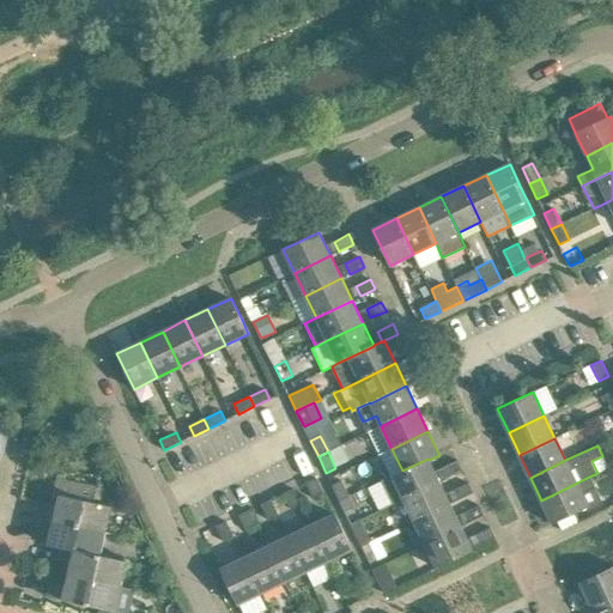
[(382,481),(368,487),(378,510),(393,504),(404,498),(438,481),(429,460),(428,459),(402,471),(393,475),(382,481)]
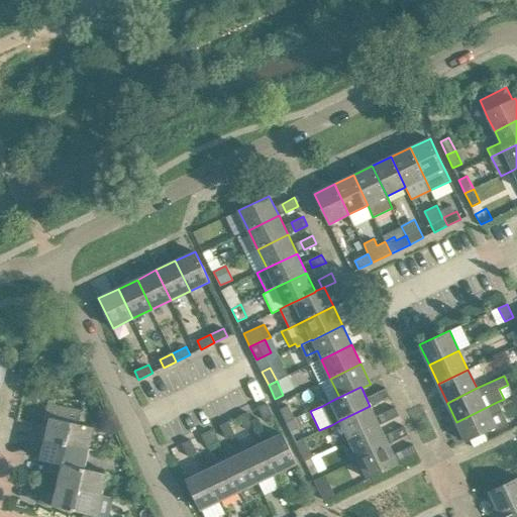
[(377,403),(390,397),(386,388),(373,394),(377,403)]
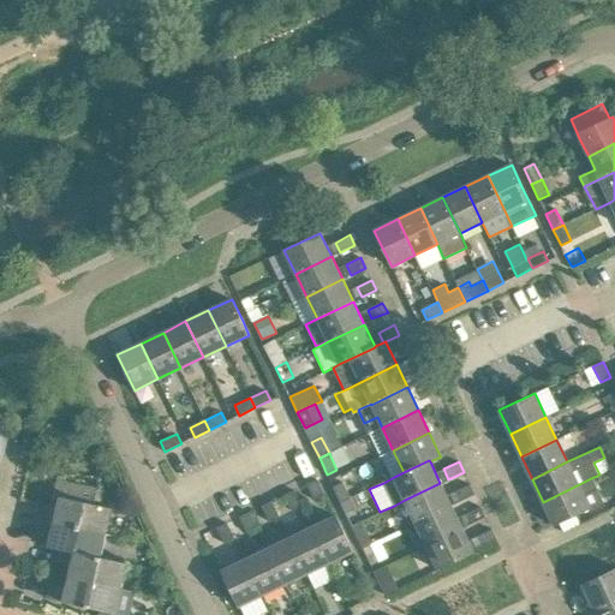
[(592,478),(543,502),(554,525),(590,508),(591,512),(604,506),(596,489),(592,478)]
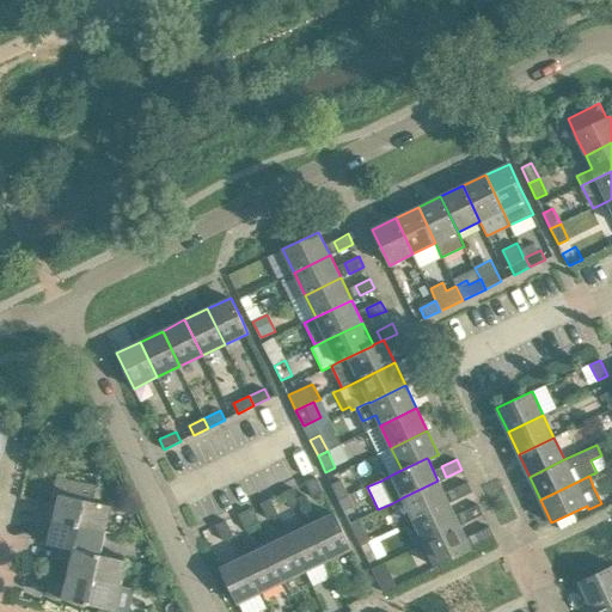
[(38,515),(105,531),(111,506),(93,502),(97,487),(56,477),(53,494),(60,495),(57,505),(42,501),(38,515)]
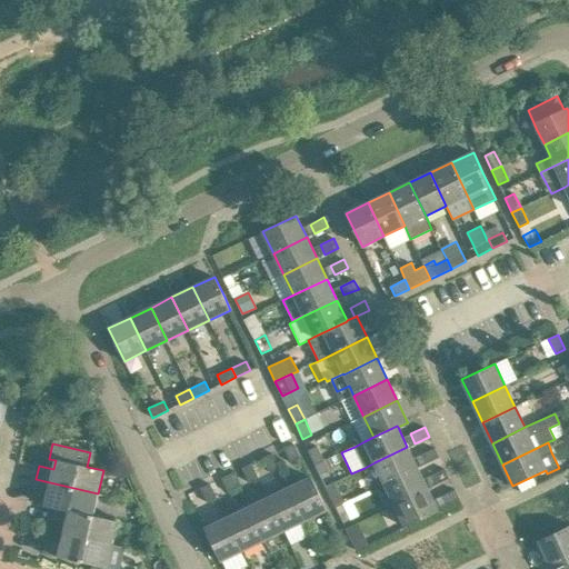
[(293,443),(285,448),(291,462),(300,458),(293,443)]
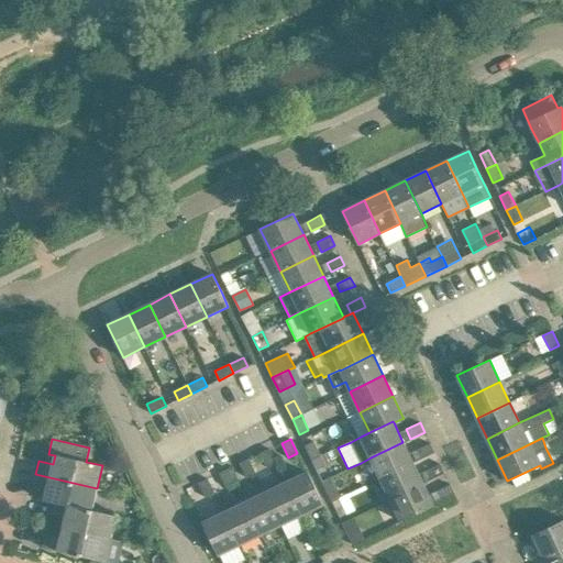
[(313,441),(305,445),(311,460),(320,455),(317,448),(313,441)]
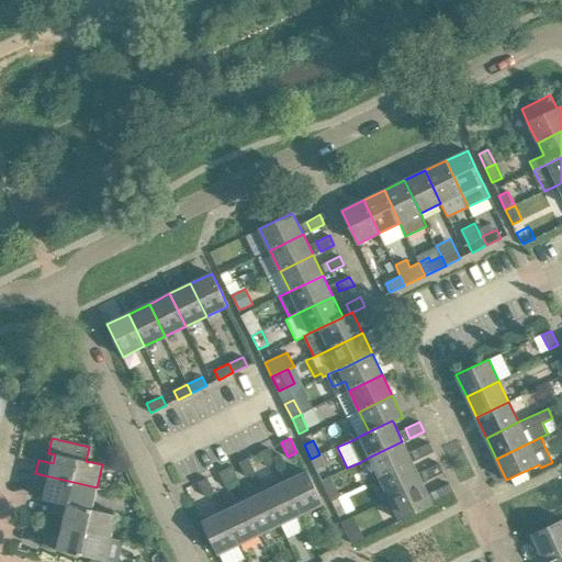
[(380,478),(413,462),(402,441),(370,457),(380,478)]
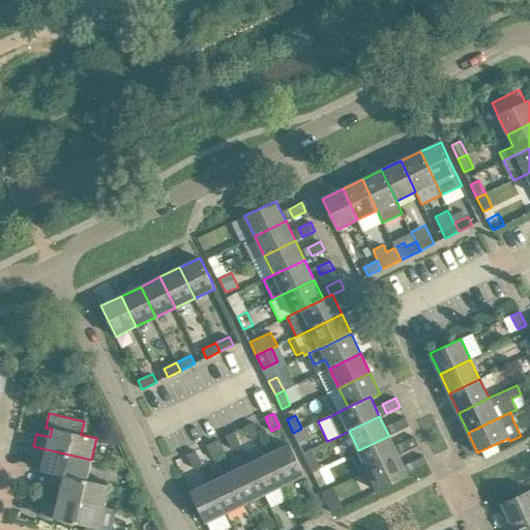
[(395,432),(409,427),(405,417),(391,423),(395,432)]
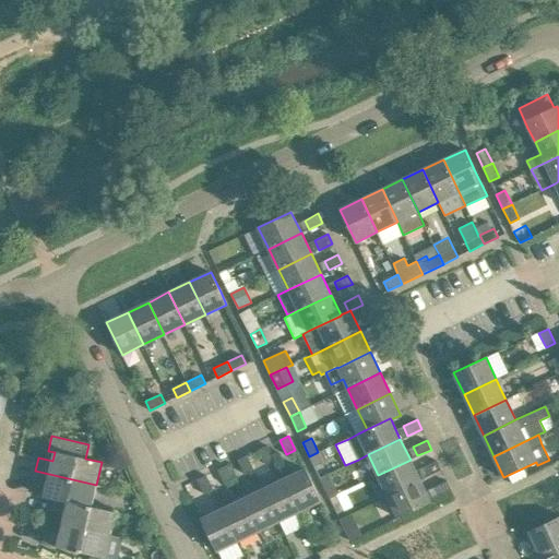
[(268,445),(259,450),(265,464),(274,460),(268,445)]
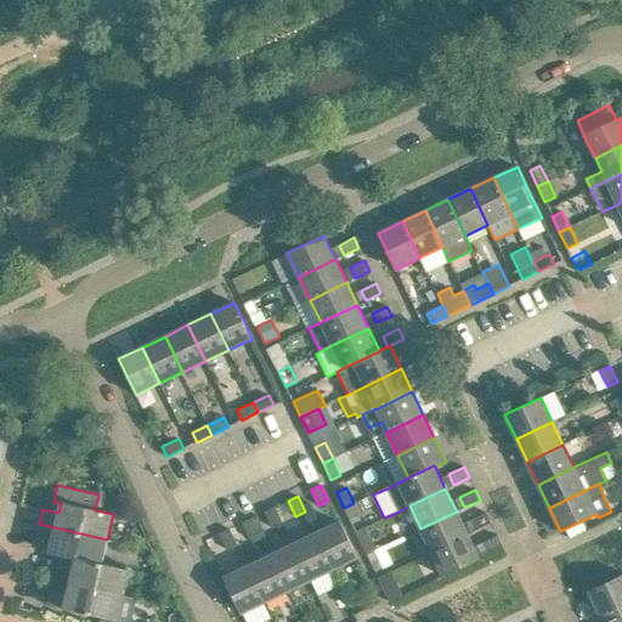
[(354,503),(344,508),(350,519),(354,516),(360,514),(354,503)]
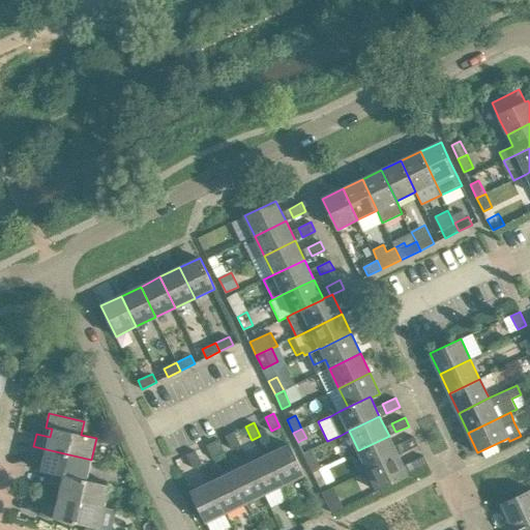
[(235,432),(226,436),(232,449),(241,445),(235,432)]
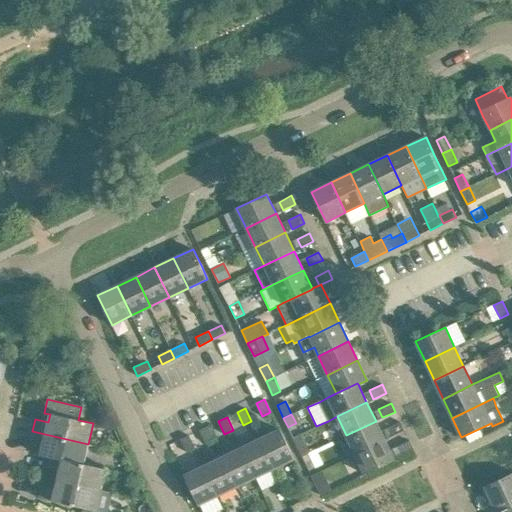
[(355,454),(385,440),(376,421),(346,435),(355,454)]
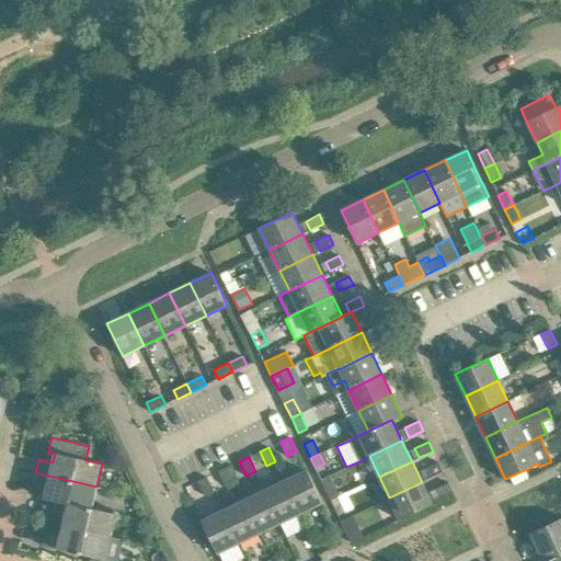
[(428,478),(443,471),(438,462),(424,469),(428,478)]
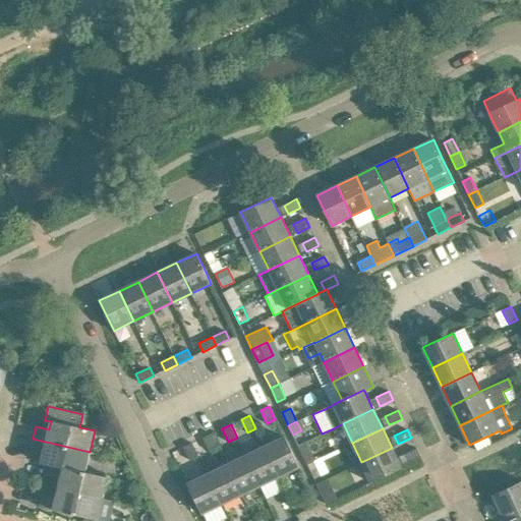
[(212,433),(203,438),(209,451),(218,447),(212,433)]
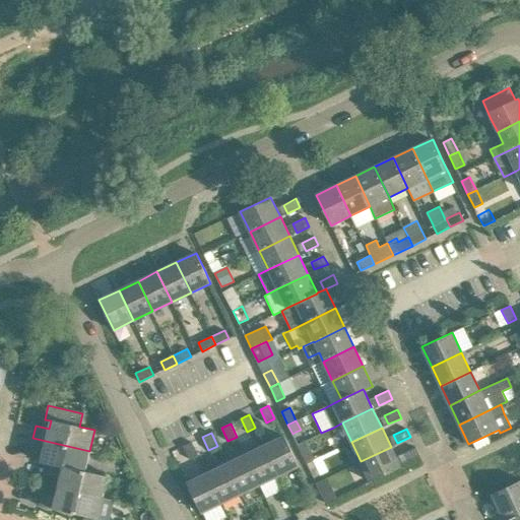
[(279,475),(299,466),(284,436),(264,446),(279,475)]
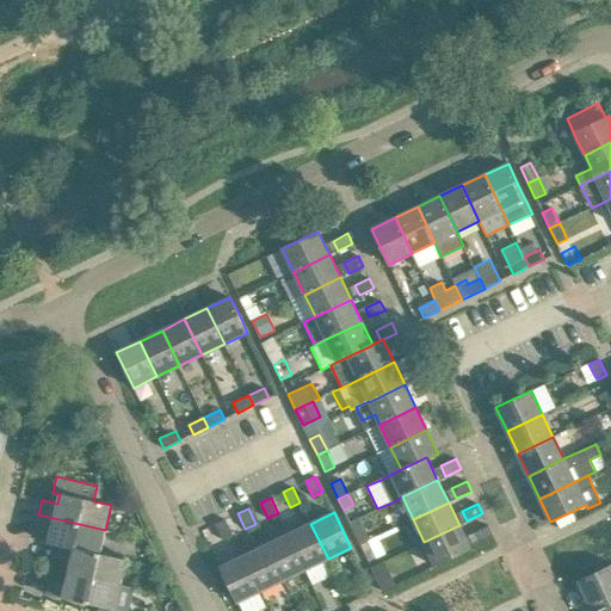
[(99,555),(100,554),(105,530),(38,514),(35,529),(50,532),(48,543),(59,545),(59,544),(99,555)]
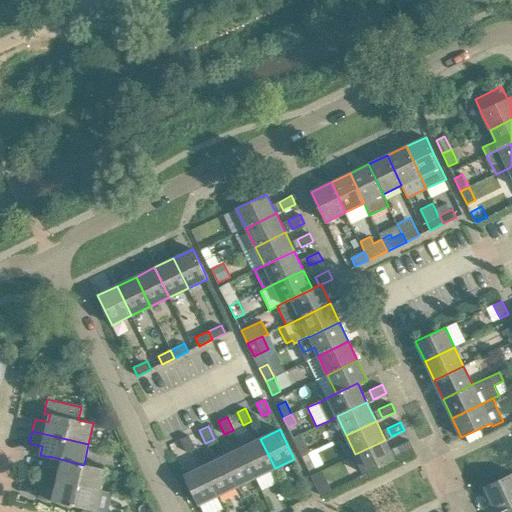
[(189,435),(180,439),(187,452),(195,448),(189,435)]
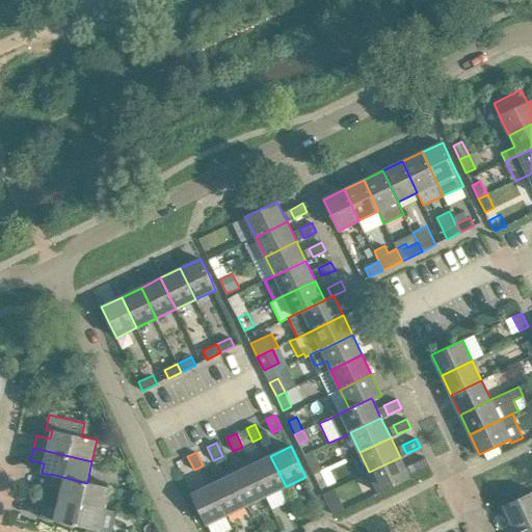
[(266,496),(286,486),(270,456),(250,466),(266,496)]
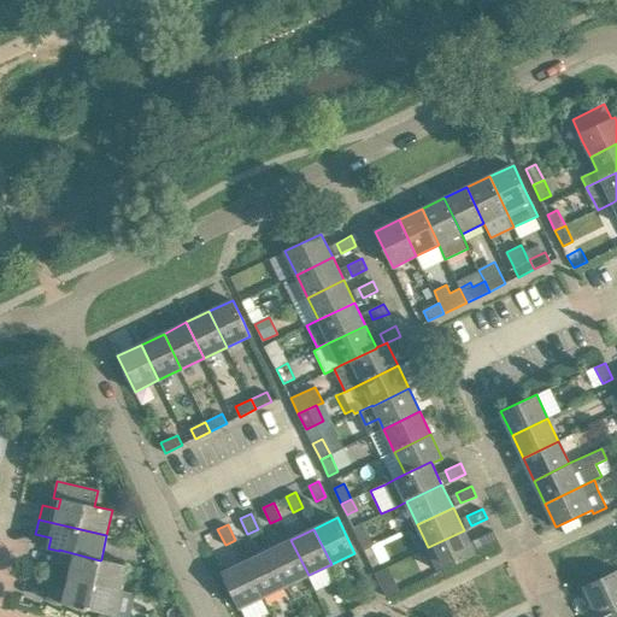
[(428,547),(439,570),(439,571),(475,553),(464,530),(428,547)]
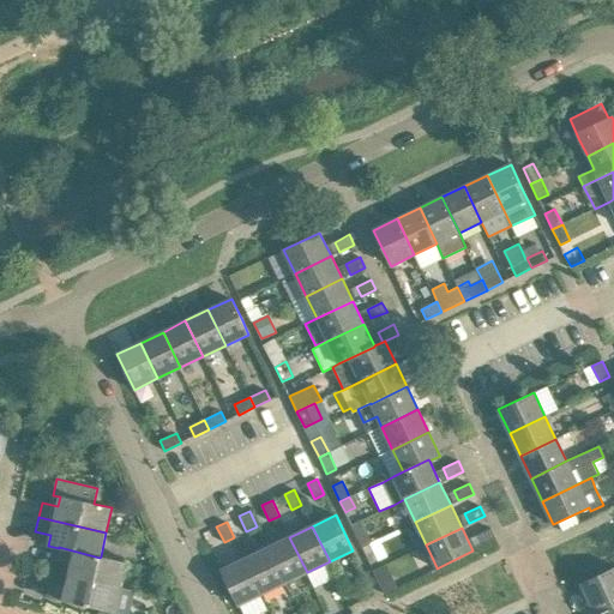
[(481,546),(497,539),(491,528),(476,535),(481,546)]
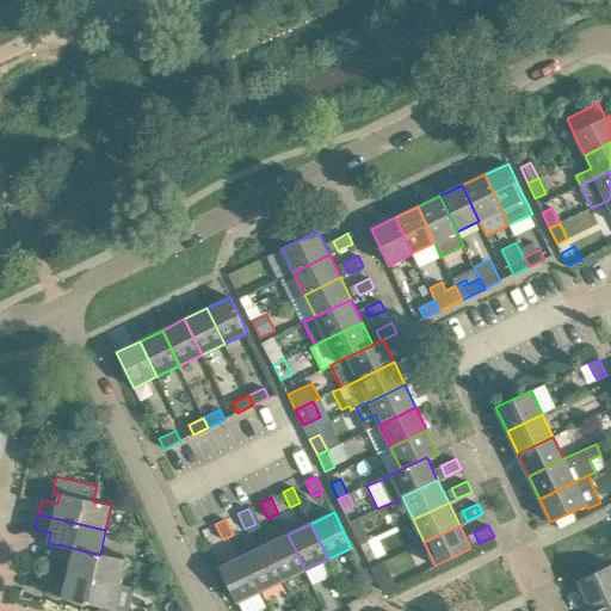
[(283,580),(306,569),(288,535),(266,545),(283,580)]
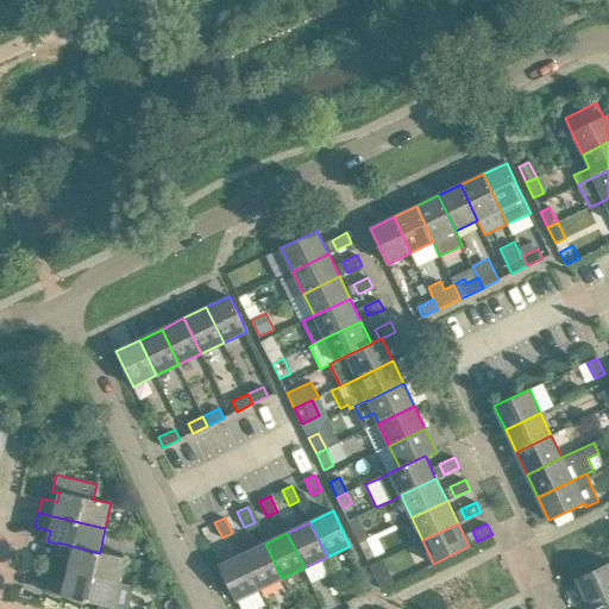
[(100,552),(99,553),(58,542),(58,544),(55,558),(70,562),(68,571),(119,583),(125,558),(100,552)]
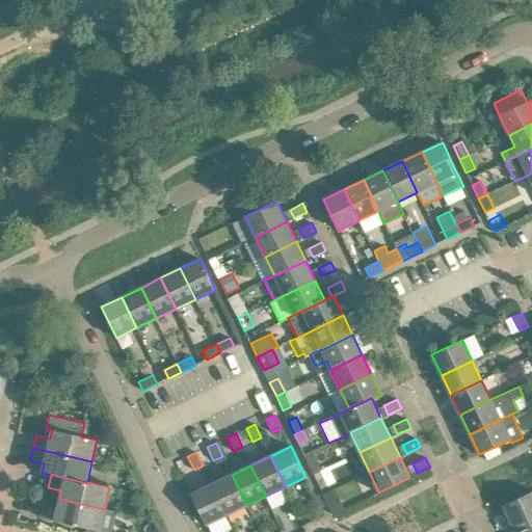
[(227,515),(246,505),(232,475),(212,484),(227,515)]
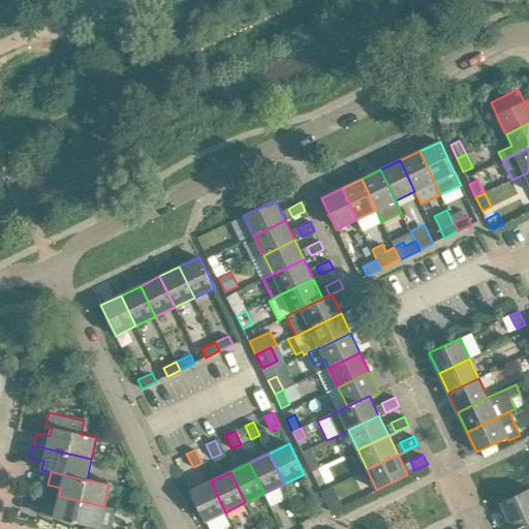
[(206,522),(225,512),(211,481),(190,491),(197,506),(206,522)]
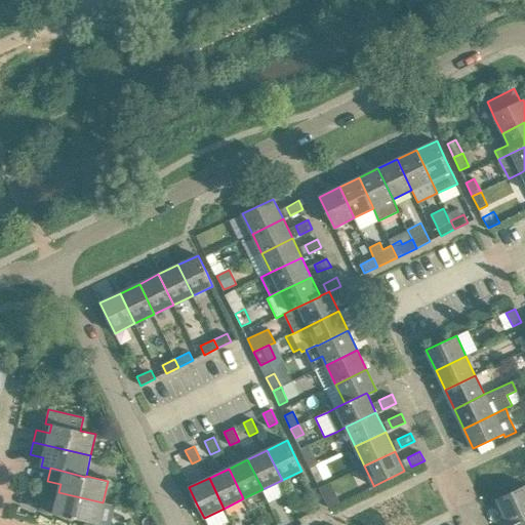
[(330,482),(319,487),(323,497),(335,492),(330,482)]
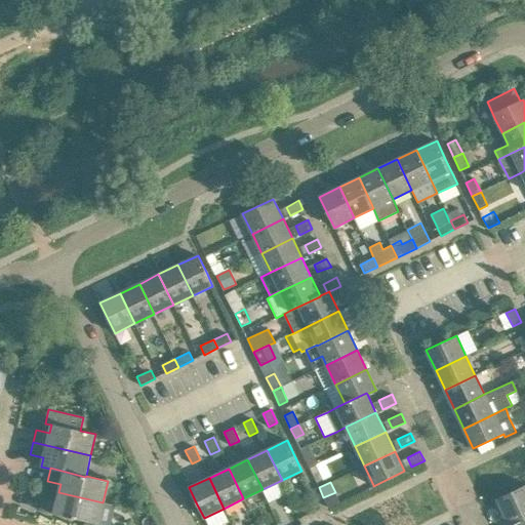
[(507,519),(524,510),(524,485),(496,499),(507,519)]
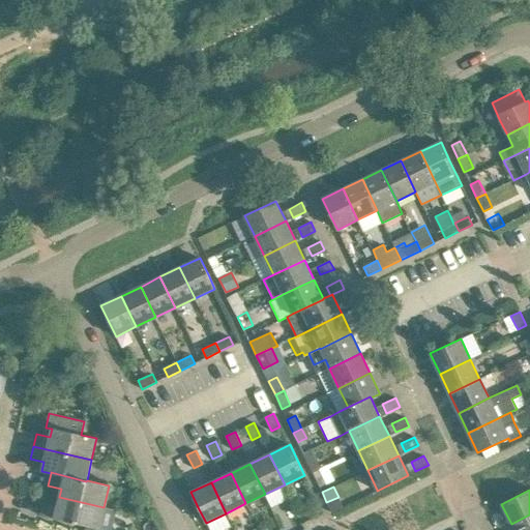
[(104,507),(59,497),(57,505),(43,502),(41,516),(86,526),(98,529),(100,529),(104,529),(111,529),(116,510),(104,507)]
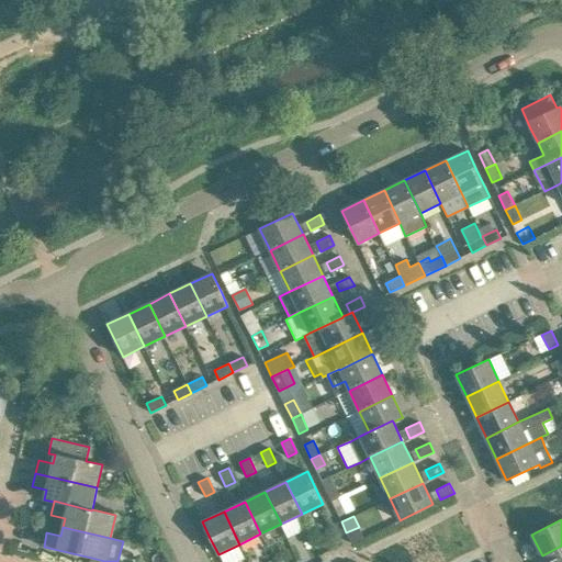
[(544,561),(561,561),(561,546),(542,555),(544,561)]
